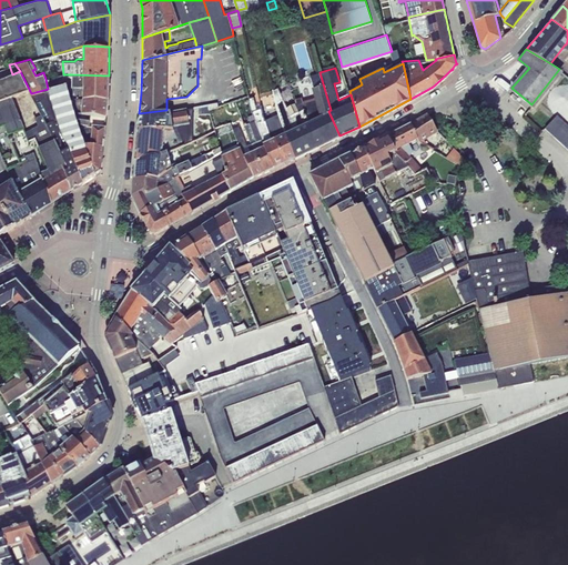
[(0,123),(4,122),(8,131),(24,125),(11,96),(29,89),(20,71),(12,74),(0,79),(0,123)]
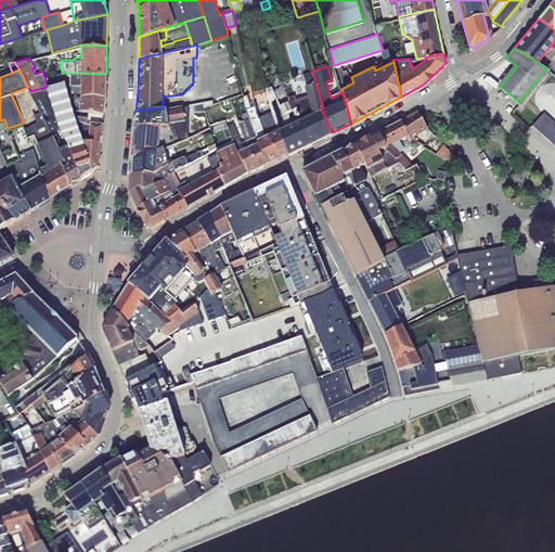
[(310,142),(332,132),(321,108),(323,107),(312,71),(304,73),(307,85),(306,86),(309,94),(296,99),(310,142)]
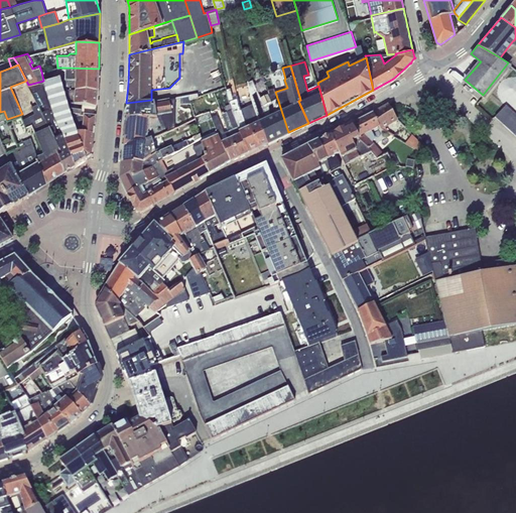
[(60,78),(63,89),(98,89),(98,78),(99,69),(66,68),(65,78),(60,78)]
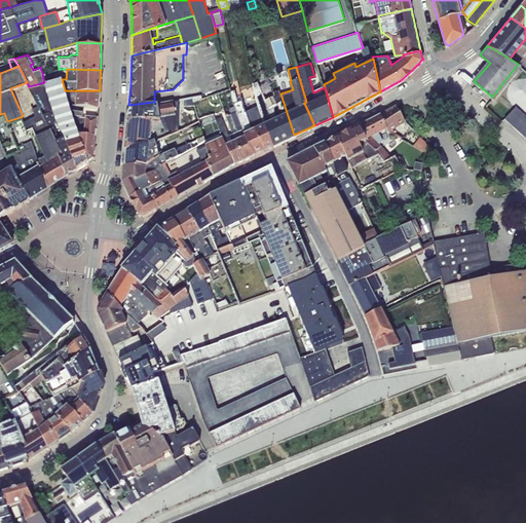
[(94,157),(98,117),(73,114),(69,103),(65,90),(62,79),(62,78),(44,82),(57,120),(64,136),(77,167),(94,157)]
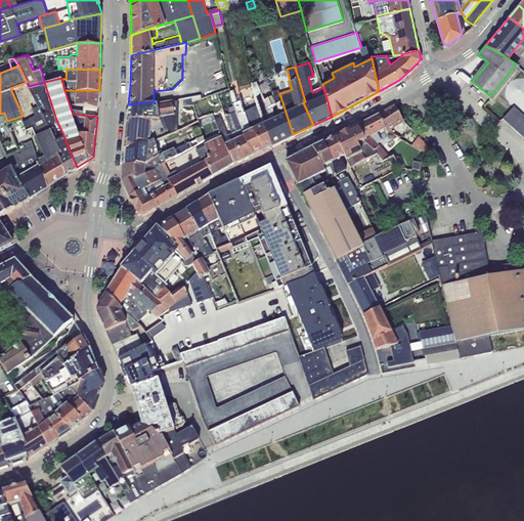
[(272,144),(293,134),(279,93),(277,86),(271,89),(272,93),(264,96),(257,79),(252,82),(258,104),(255,105),(272,144)]
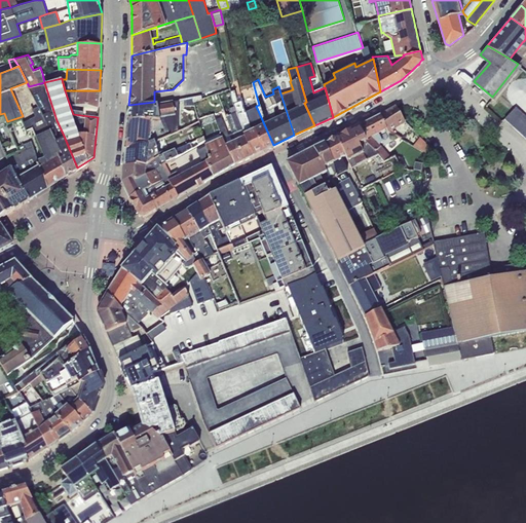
[(57,120),(44,82),(29,86),(33,92),(38,91),(46,109),(42,111),(57,140),(64,136),(57,120)]
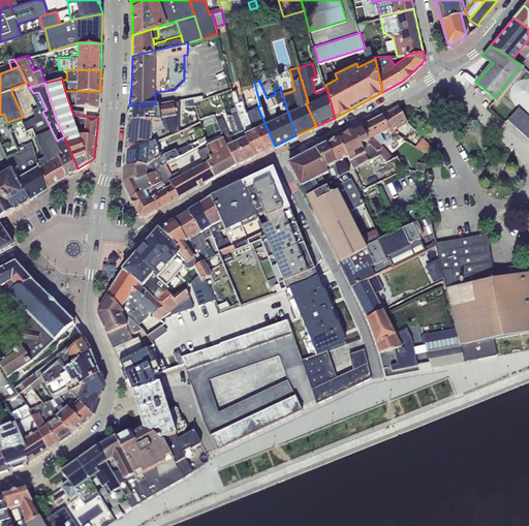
[(253,129),(247,111),(246,111),(242,95),(238,96),(237,88),(231,90),(235,101),(236,104),(244,132),(255,155),(266,150),(256,127),(253,129)]
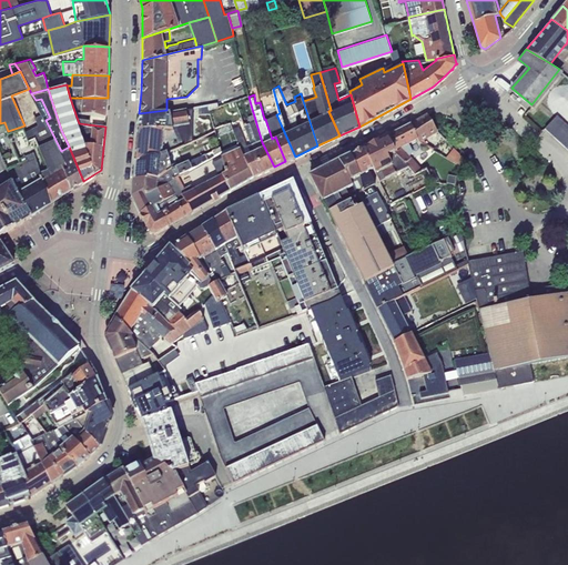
[(74,111),(107,114),(108,98),(70,98),(74,111)]
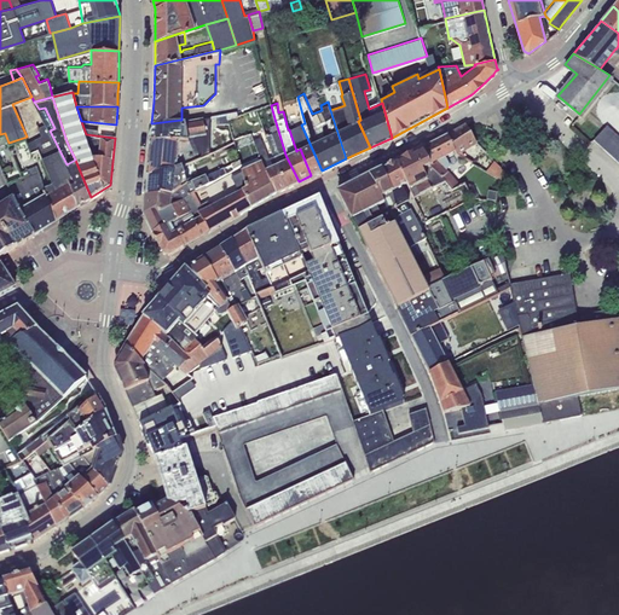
[(150,138),(146,174),(149,174),(181,164),(210,151),(209,119),(210,114),(185,119),(189,139),(150,138)]
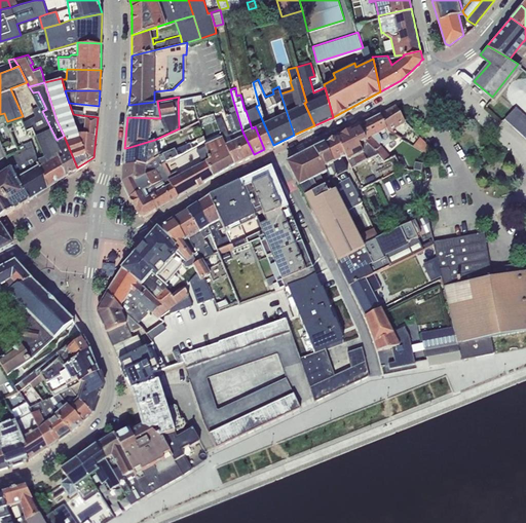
[(128,105),(127,117),(160,118),(157,101),(154,102),(128,105)]
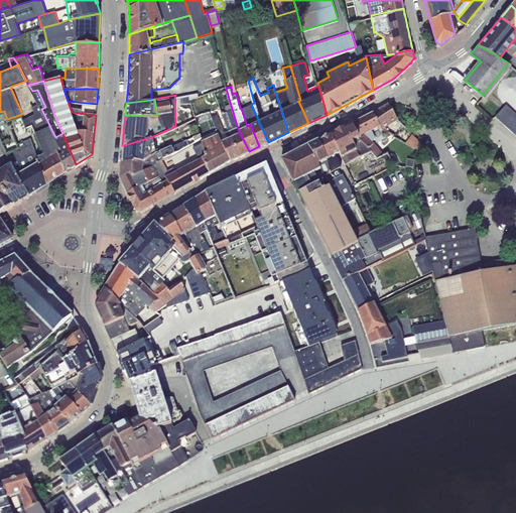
[(97,104),(68,101),(72,112),(96,115),(97,104)]
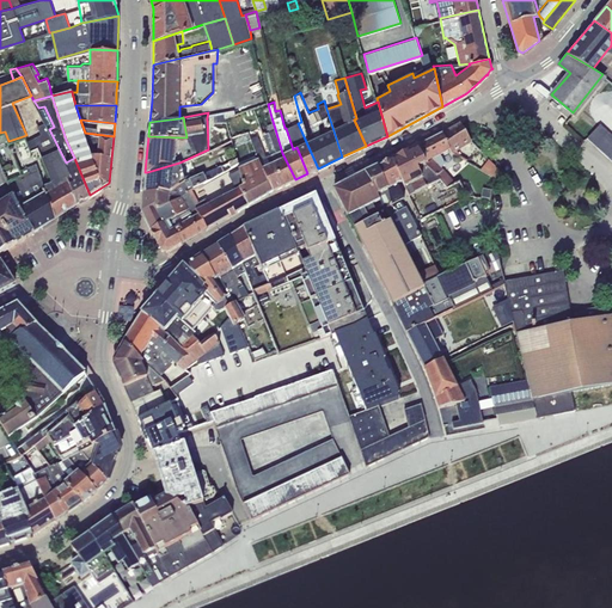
[(282,153),(273,121),(267,123),(269,130),(263,133),(270,153),(283,184),(295,179),(282,153)]
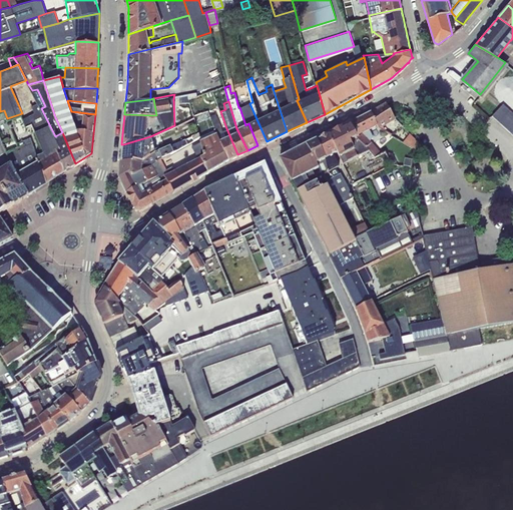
[(370,110),(378,123),(379,125),(395,115),(387,101),(370,110)]
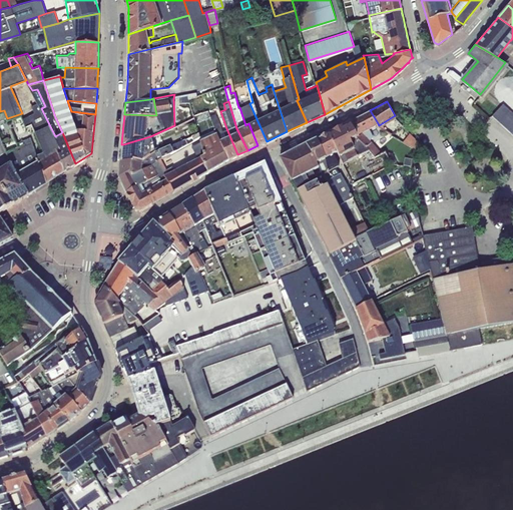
[(56,175),(64,170),(56,150),(61,148),(55,136),(41,108),(37,102),(31,105),(35,111),(28,114),(43,151),(47,150),(56,175)]
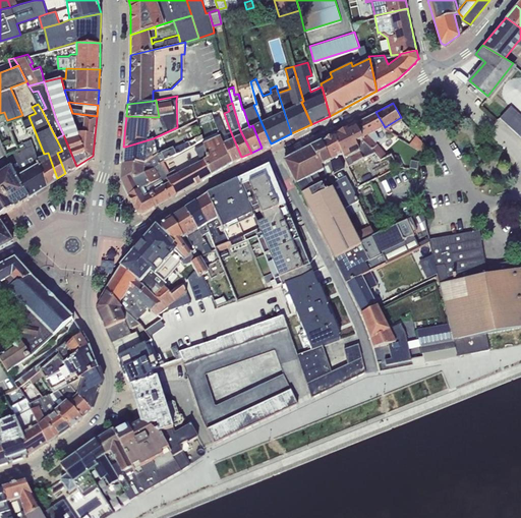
[(520,113),(511,104),(500,116),(520,134),(520,113)]
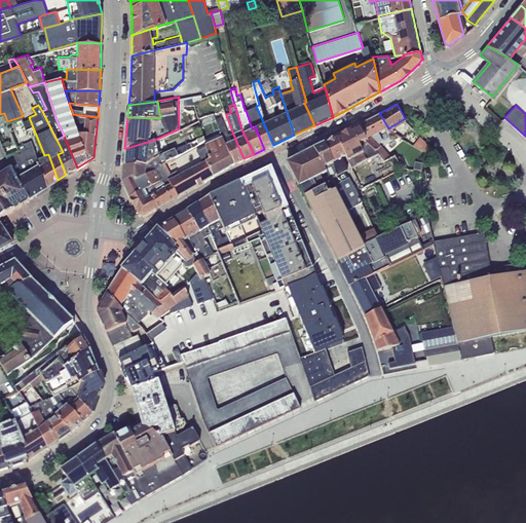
[(264,149),(273,145),(256,106),(246,110),(252,128),(255,126),(264,149)]
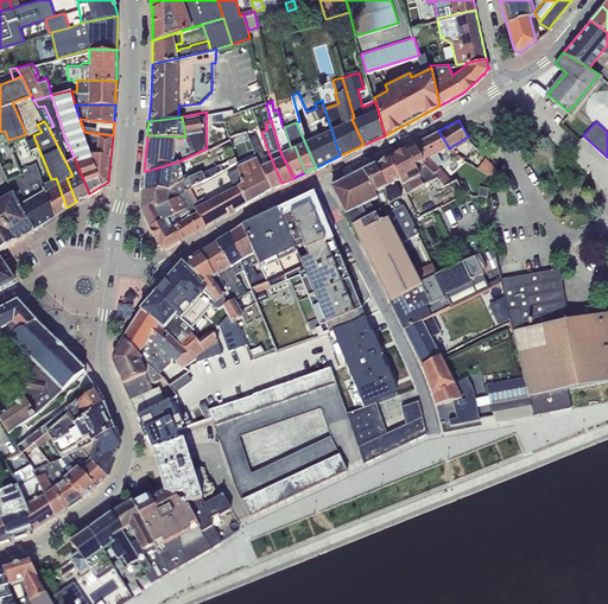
[(438,131),(413,144),(423,161),(437,176),(445,183),(450,178),(437,164),(430,156),(438,152),(448,146),(438,131)]
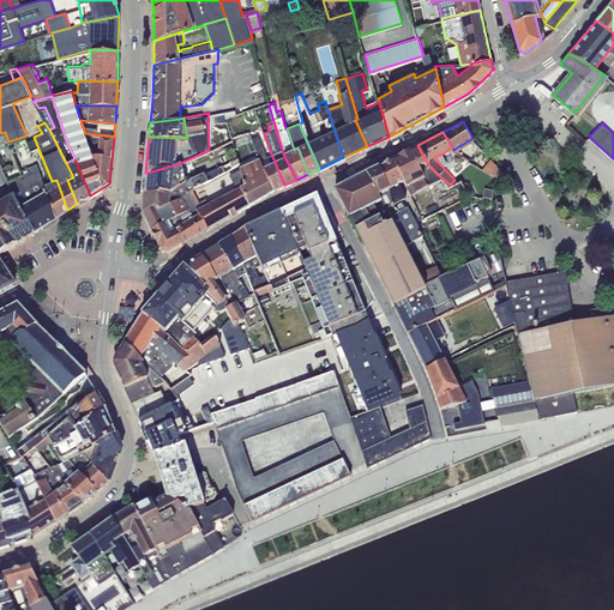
[(284,185),(271,153),(268,155),(258,134),(252,137),(258,152),(259,157),(275,189),(284,185)]
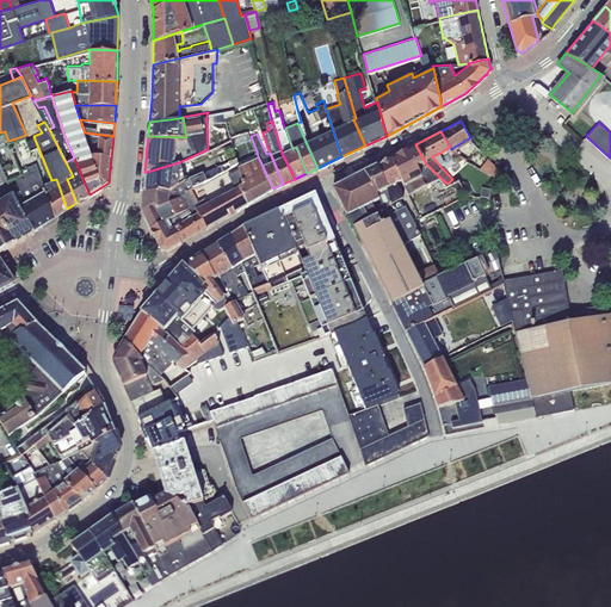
[(395,154),(392,156),(402,179),(408,192),(439,177),(425,162),(415,144),(408,148),(395,154)]
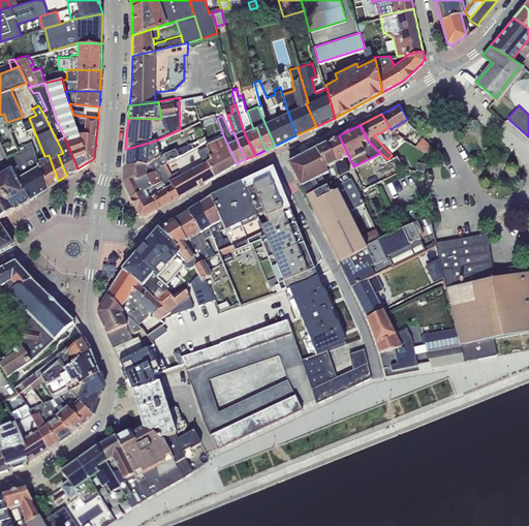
[(197,165),(206,181),(237,163),(223,135),(222,131),(206,138),(207,143),(207,145),(211,159),(205,162),(197,165)]
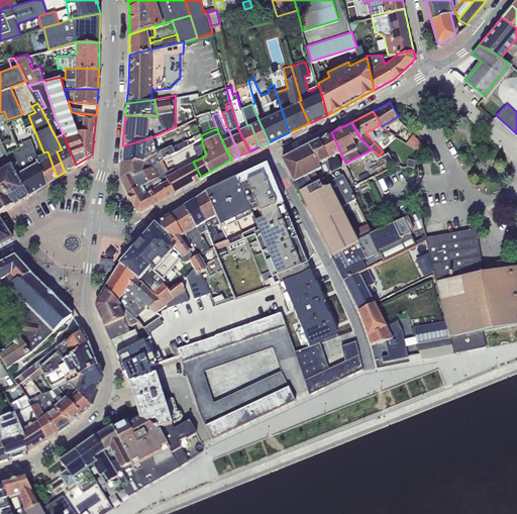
[(377,136),(373,129),(366,132),(372,139),(377,136)]
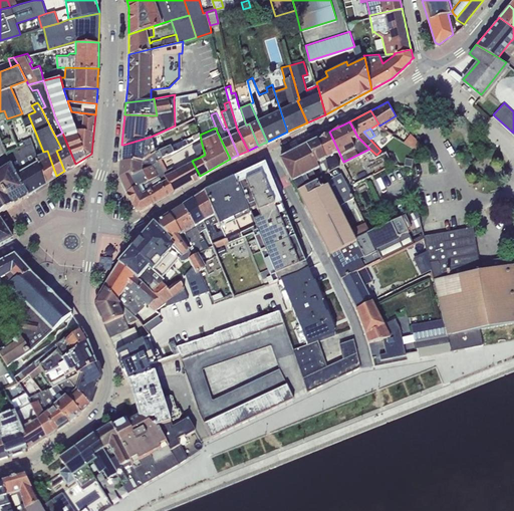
[(320,137),(317,138),(335,176),(340,173),(336,167),(340,165),(334,154),(338,151),(329,132),(328,133),(320,137)]
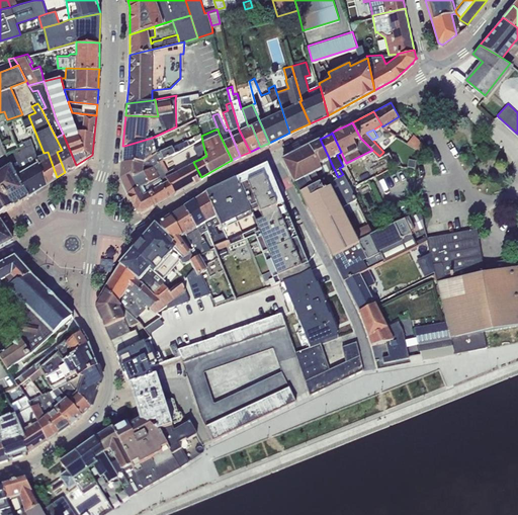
[(65,172),(76,165),(63,134),(56,138),(62,150),(57,152),(65,172)]
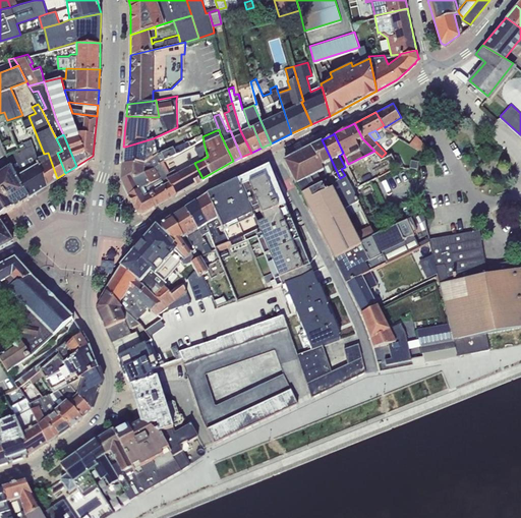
[(426,144),(417,134),(410,141),(421,149),(426,144)]
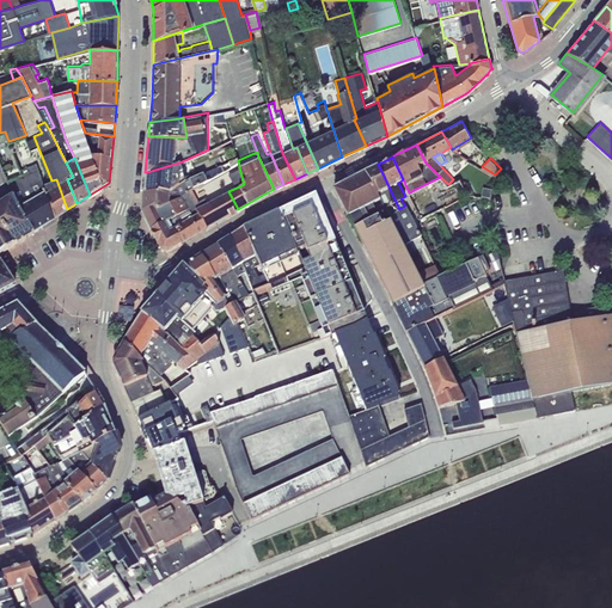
[(12,192),(34,229),(55,216),(44,184),(36,161),(19,169),(22,173),(7,179),(12,192)]
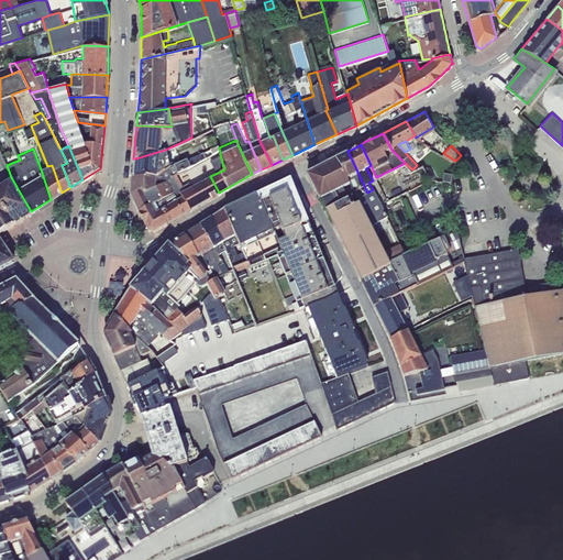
[(132,175),(131,193),(144,186),(144,190),(176,172),(206,156),(203,150),(170,164),(156,175),(146,174),(145,176),(132,175)]
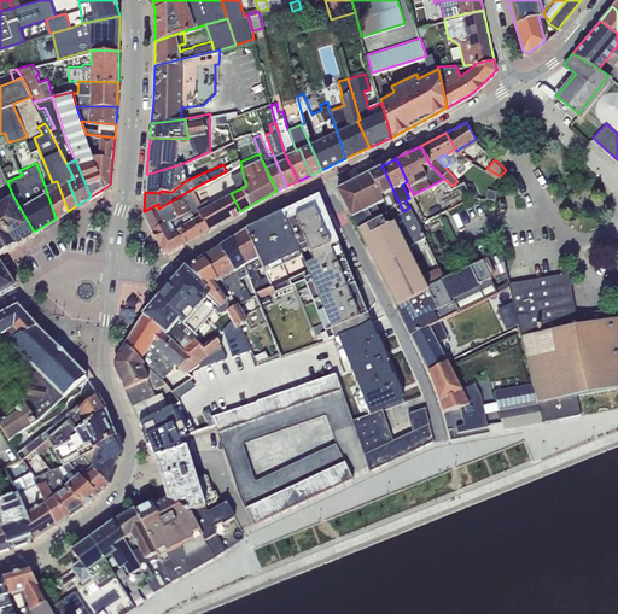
[(145,189),(145,192),(159,193),(161,191),(172,192),(187,180),(181,164),(149,174),(146,174),(146,175),(147,175),(146,189),(145,189)]
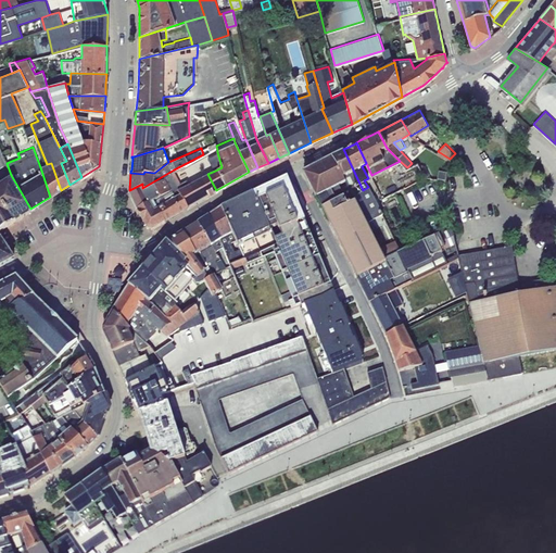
[(332,154),(366,221),(383,212),(369,186),(368,187),(363,190),(343,149),(332,154)]
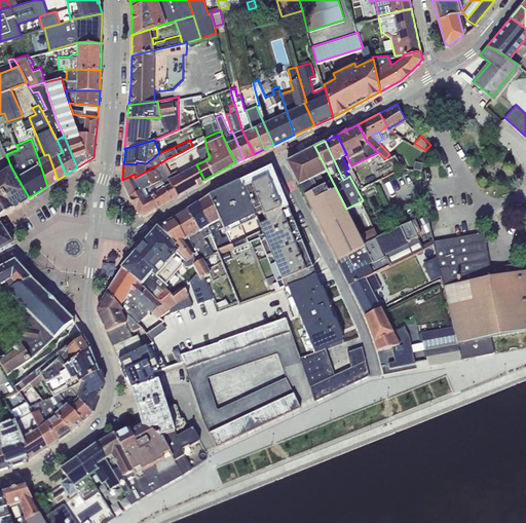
[(197,149),(203,161),(210,158),(205,144),(197,149)]
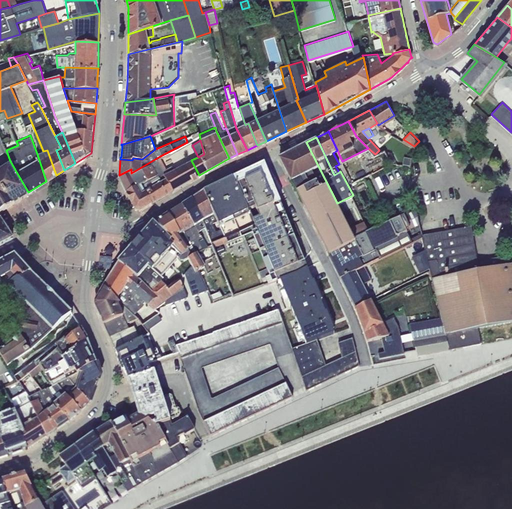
[(279,156),(329,252),(355,239),(354,237),(349,227),(337,203),(306,142),(279,156)]
